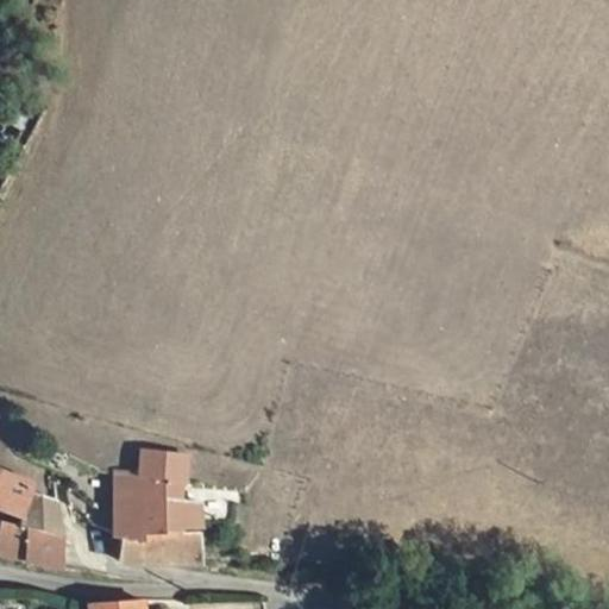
[(144,534),(181,532),(181,529),(199,529),(196,502),(179,503),(180,481),(183,482),(186,456),(140,451),(138,475),(114,471),(112,509),(115,510),(115,516),(135,518),(132,526),(132,535),(138,534),(144,534)]
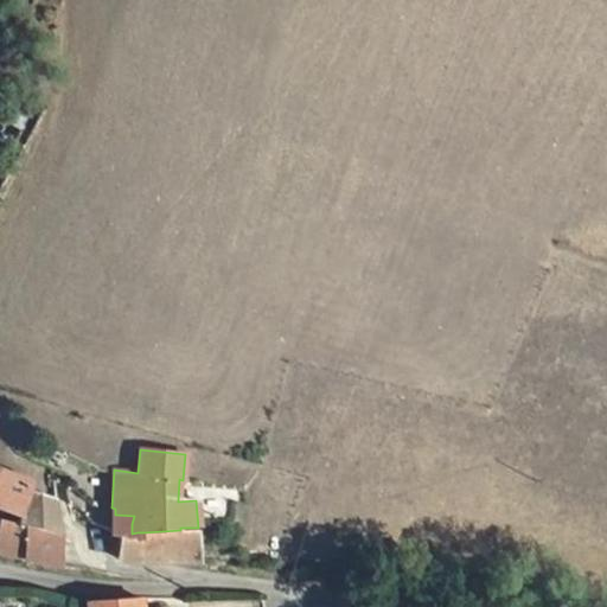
[(59,538),(52,498),(26,490),(29,481),(0,471),(0,510),(11,515),(12,510),(20,513),(19,526),(59,538)]
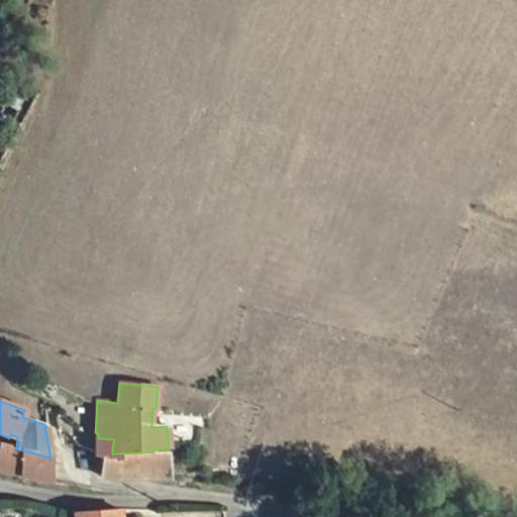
[(95,444),(112,446),(114,439),(98,438),(98,433),(95,432),(95,444)]
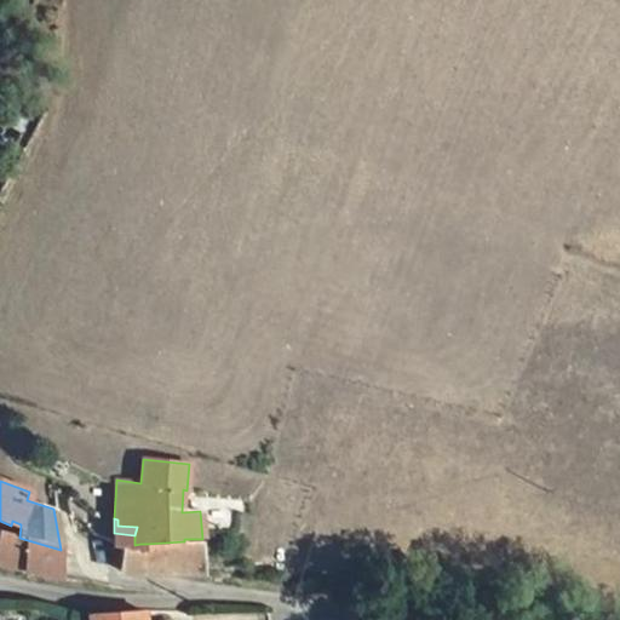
[(19,538),(0,532),(0,567),(19,572),(59,581),(61,550),(19,538)]
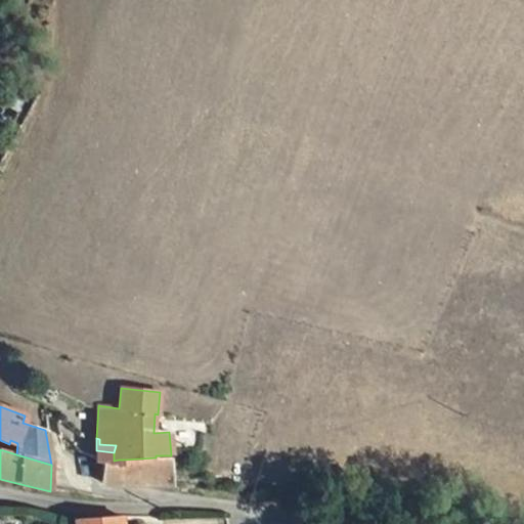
[(103,459),(114,461),(114,452),(96,450),(95,456),(103,459)]
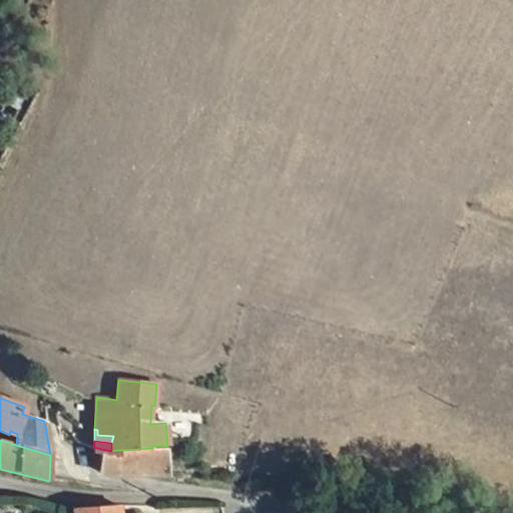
[(99,464),(101,449),(93,447),(91,463),(99,464)]
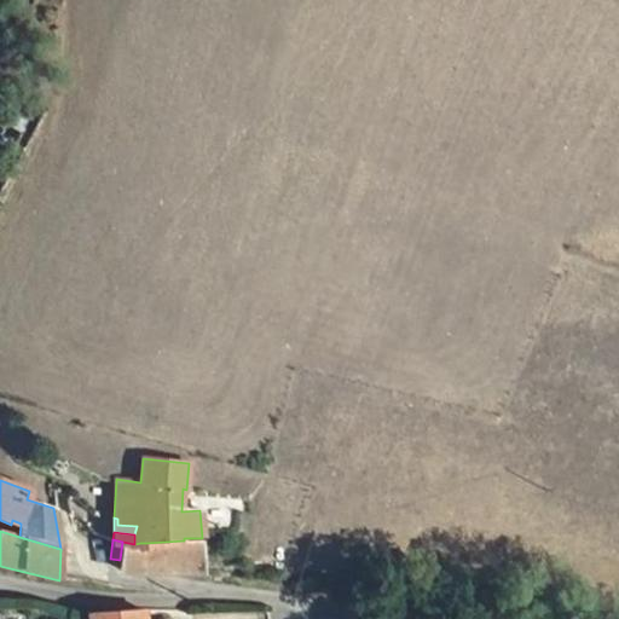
[(183,544),(184,541),(146,543),(140,543),(134,544),(122,542),(120,560),(117,574),(131,578),(177,576),(202,574),(200,544),(183,544)]
